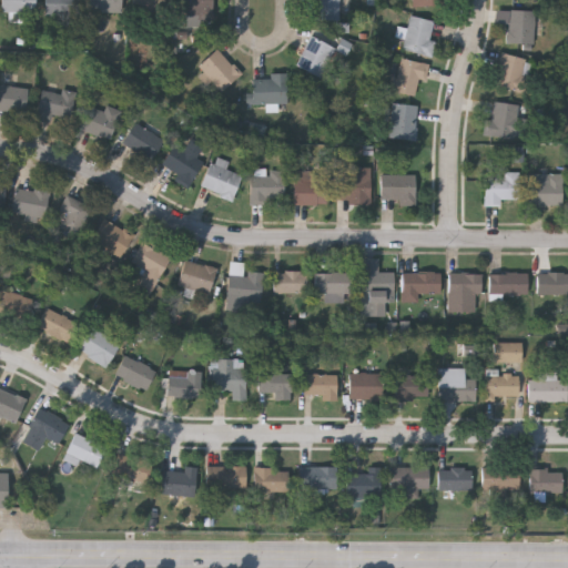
[(0,10),(0,0),(34,0),(34,10),(0,10)]
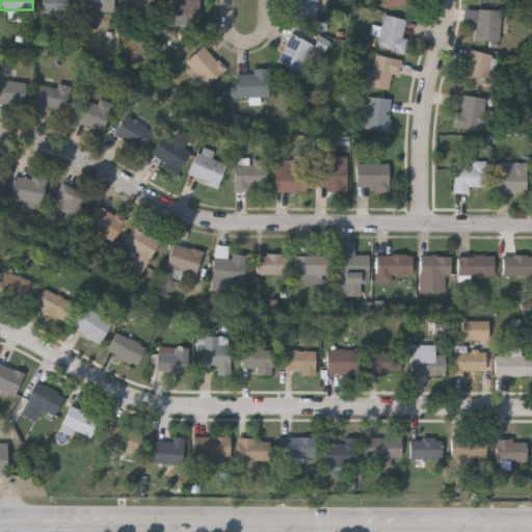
[(42,12),(42,0),(76,0),(76,12),(42,12)]
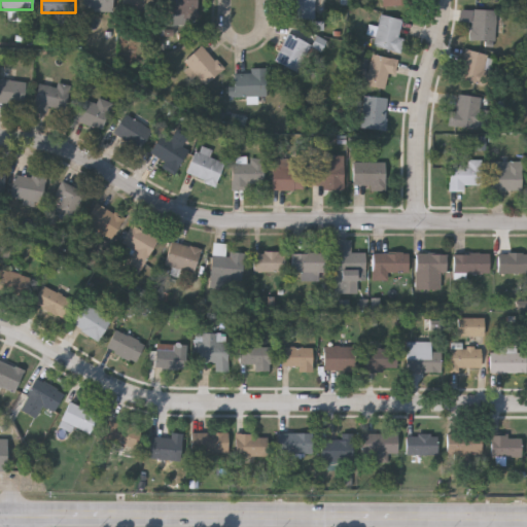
[(111,0),(111,10),(81,10),(81,0),(111,0)]
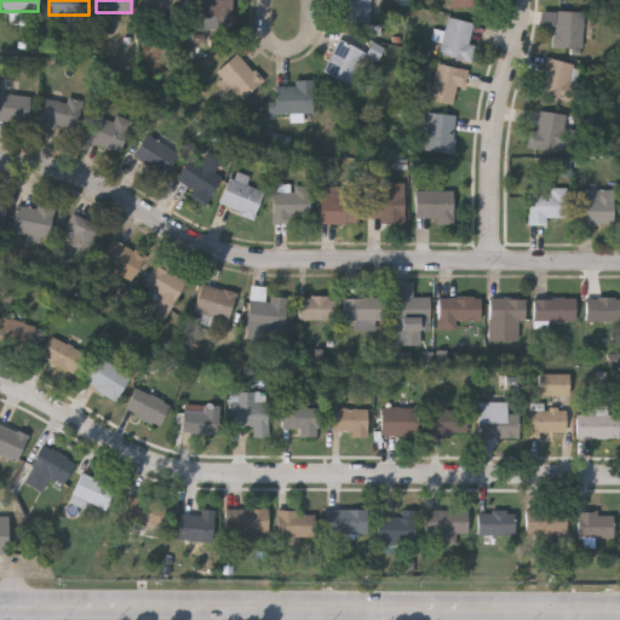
[(144,0),(181,0),(181,11),(144,11),(144,0)]
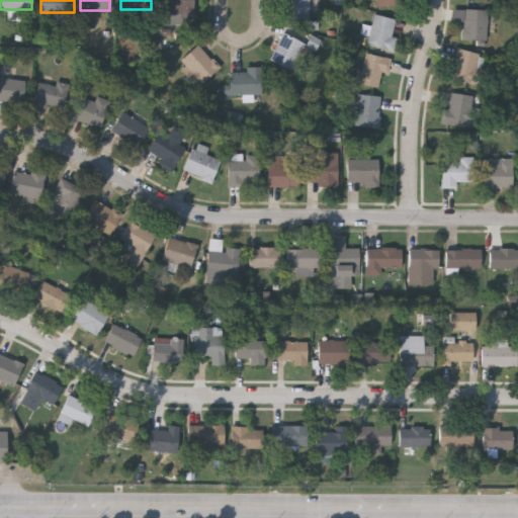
[(164,22),(164,0),(193,0),(193,22),(164,22)]
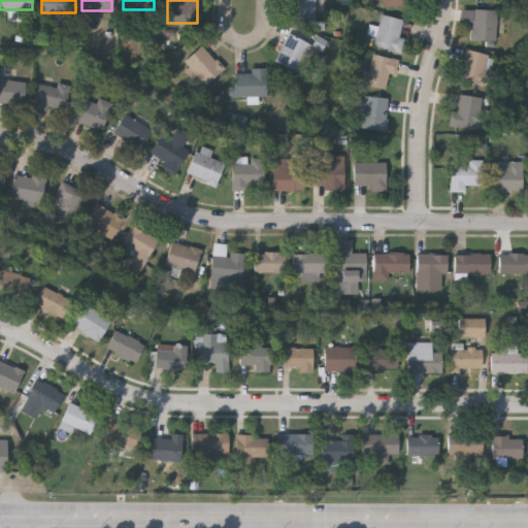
[(291,18),(291,0),(315,0),(315,18),(291,18)]
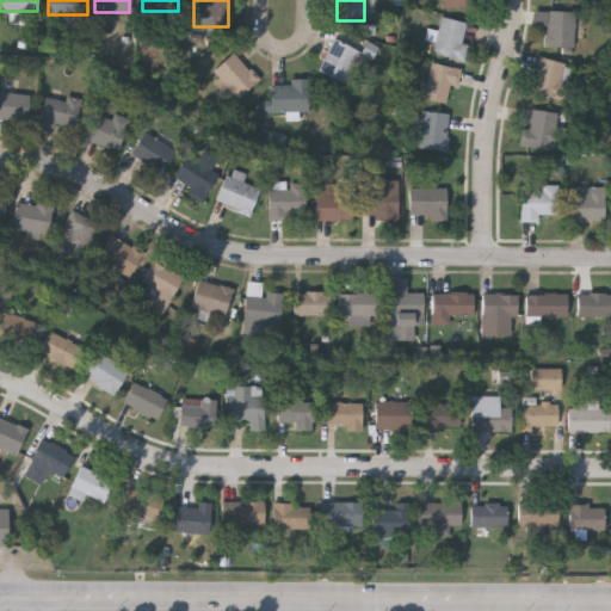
[(445,0),(445,10),(479,10),(477,0),(445,0)]
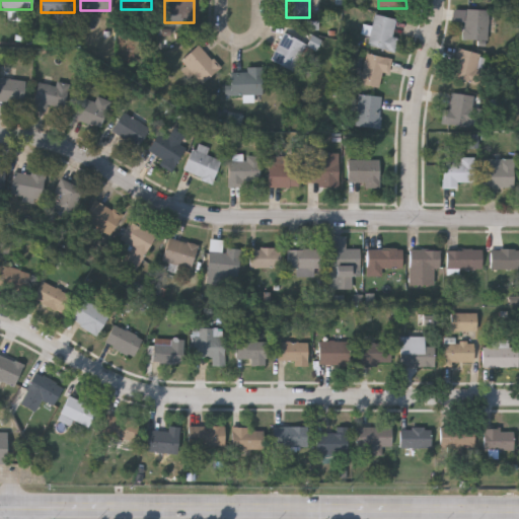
[(488,8),(488,39),(463,39),(463,8),(488,8)]
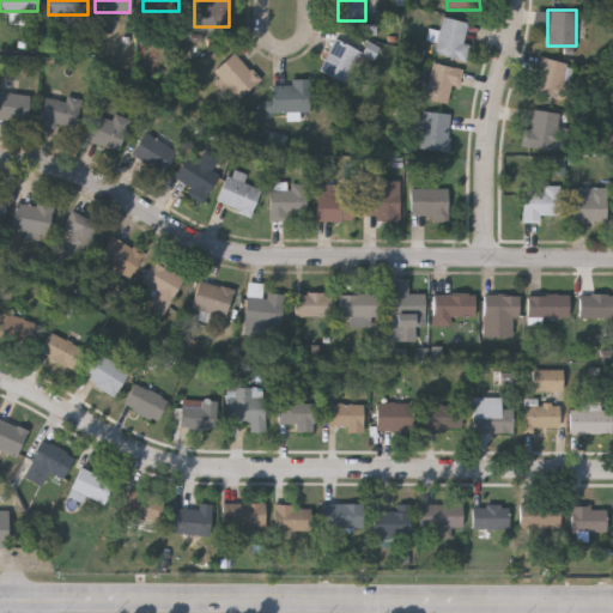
[(463,41),(469,42),(466,60),(434,52),(442,16),(468,22),(463,41)]
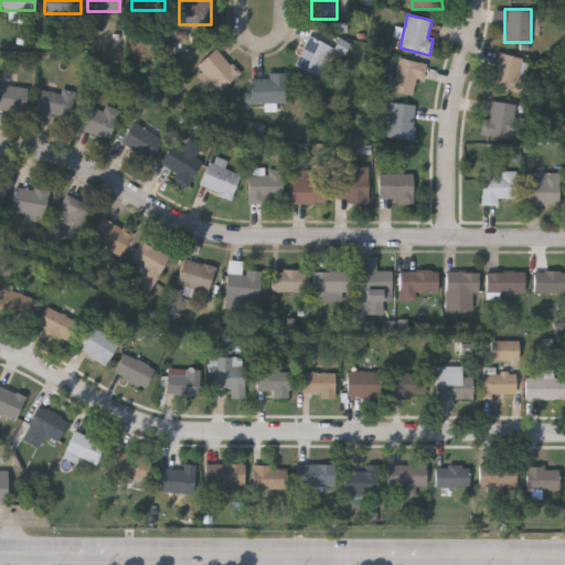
[(294,64),(308,34),(332,46),(319,76),(294,64)]
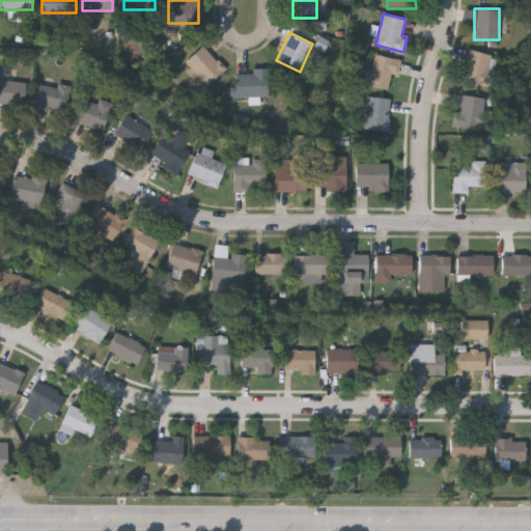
[(185,60),(202,45),(224,67),(205,84),(185,60)]
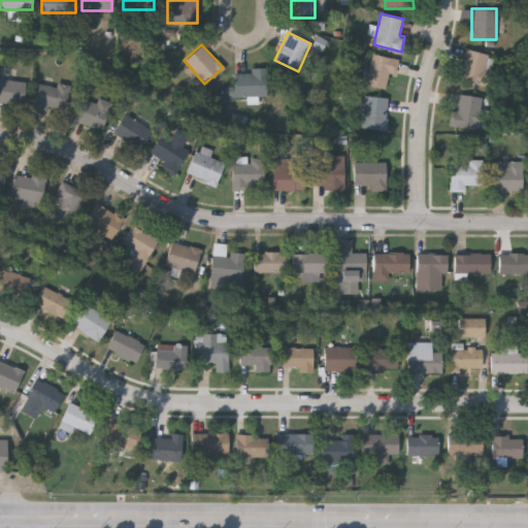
[(487,83),(462,83),(462,52),(487,52),(487,83)]
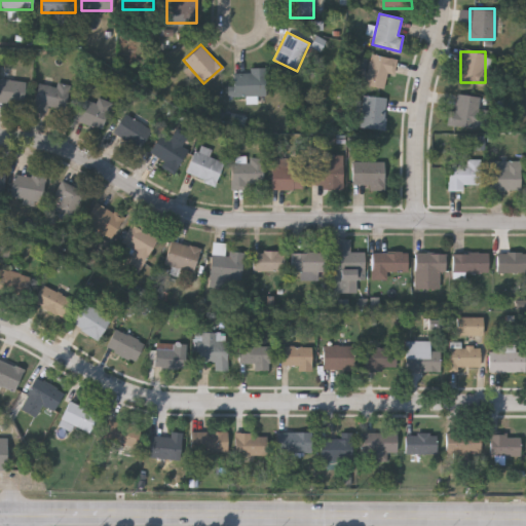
[(395,74),(386,72),(383,87),(360,82),(362,69),(367,70),(371,52),(398,58),(395,74)]
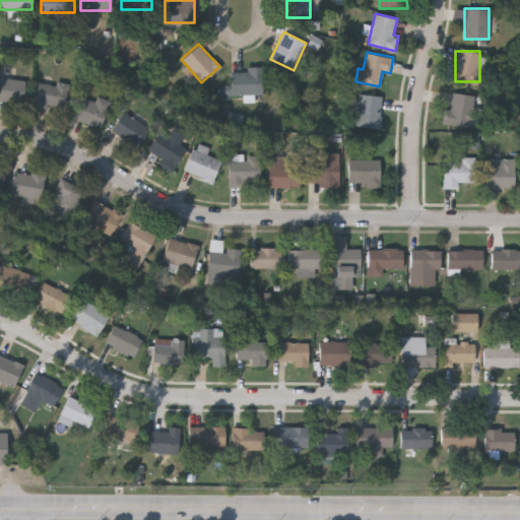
[(23,79),(23,101),(0,99),(0,68),(15,68),(14,79),(23,79)]
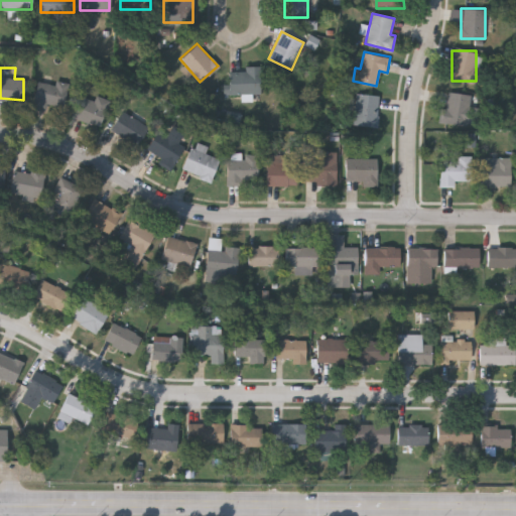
[(228,68),(260,68),(260,93),(228,93),(228,68)]
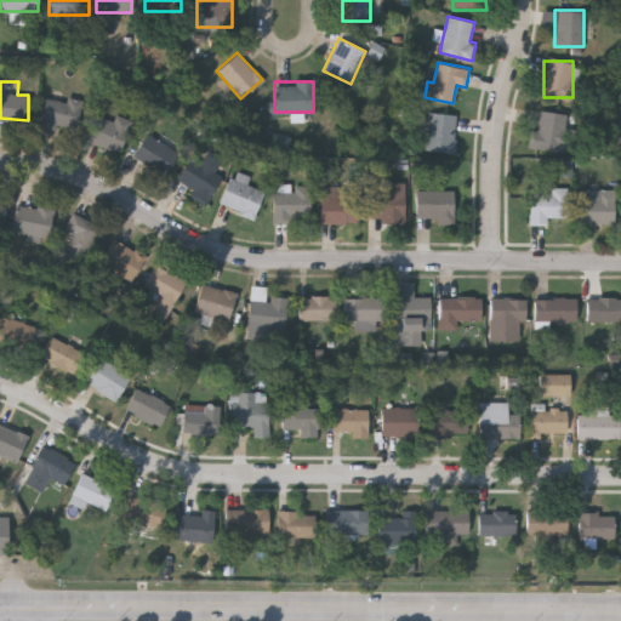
[(75,132),(39,125),(45,95),(81,102),(75,132)]
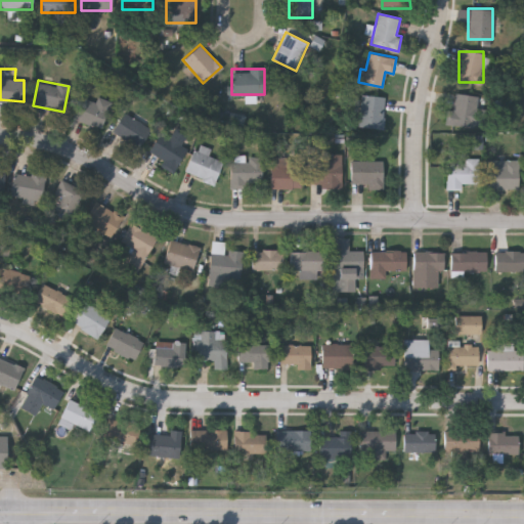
[(448,123),(452,92),(480,96),(479,106),(484,107),(481,127),(448,123)]
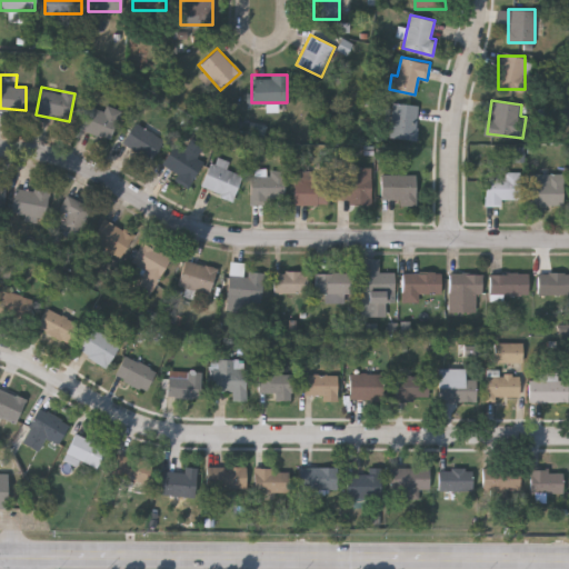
[(106,105),(121,110),(111,139),(79,128),(87,103),(105,110),(106,105)]
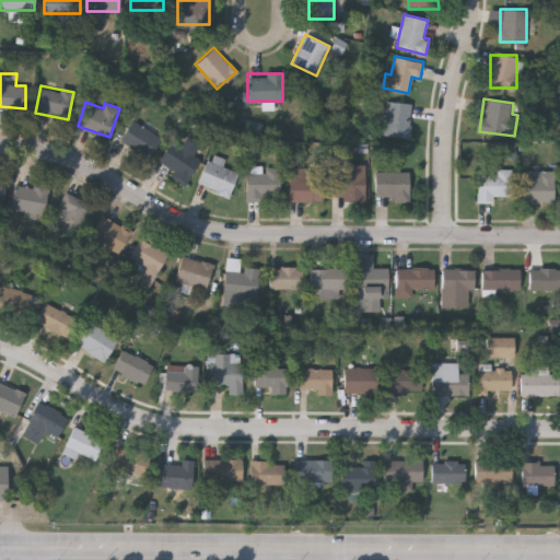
[(410,136),(385,136),(385,102),(410,102),(410,136)]
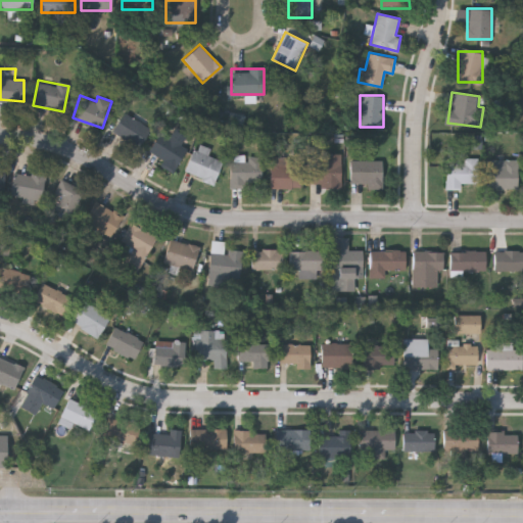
[(112,130),(123,111),(150,127),(140,145),(112,130)]
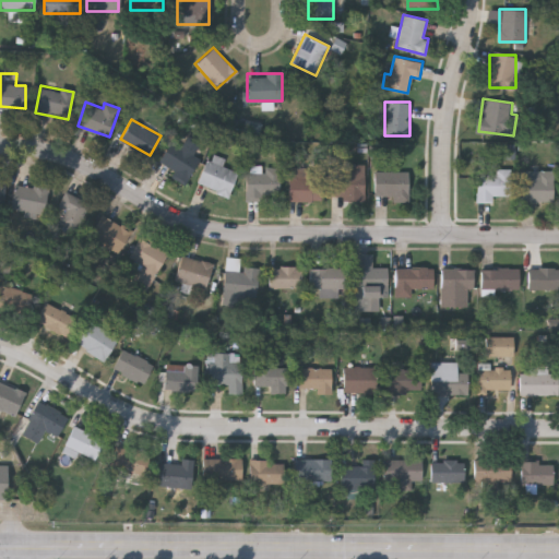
[(187,181),(157,165),(170,140),(181,145),(186,137),(198,143),(192,154),(199,158),(187,181)]
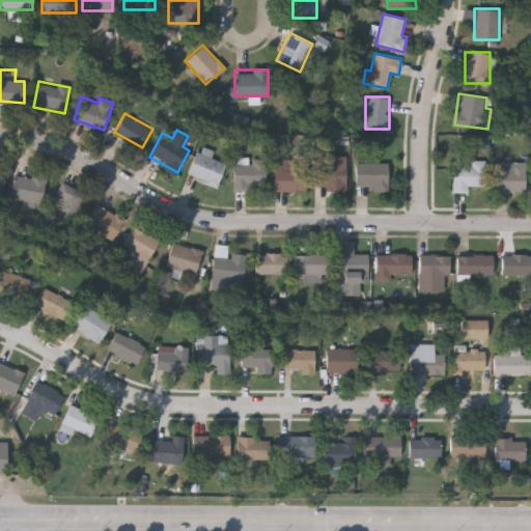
[(210,157),(226,163),(217,186),(188,174),(199,146),(212,150),(210,157)]
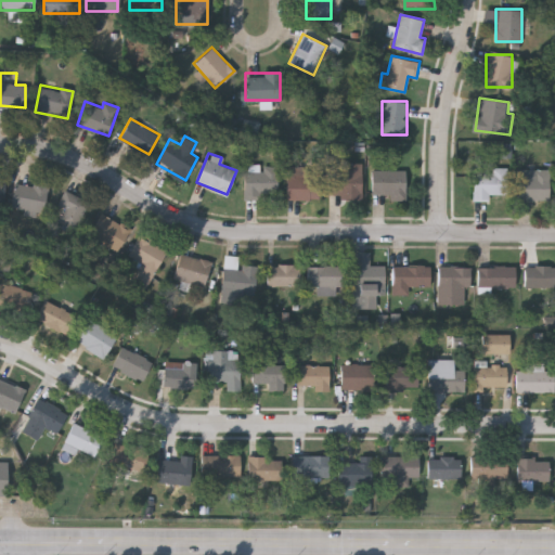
[(361,162),(361,197),(327,197),(327,162),(361,162)]
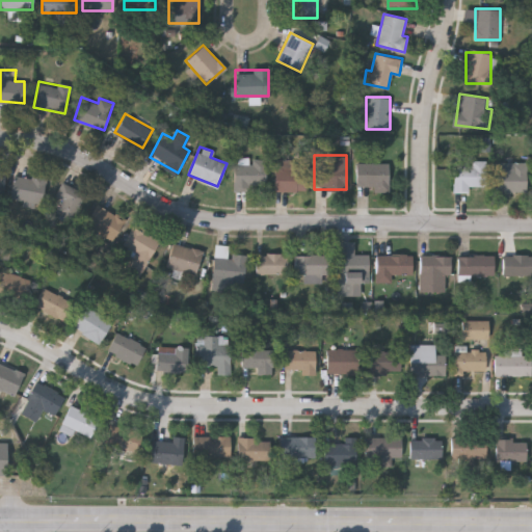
[(235,163),(251,163),(251,159),(266,159),(266,188),(235,188),(235,163)]
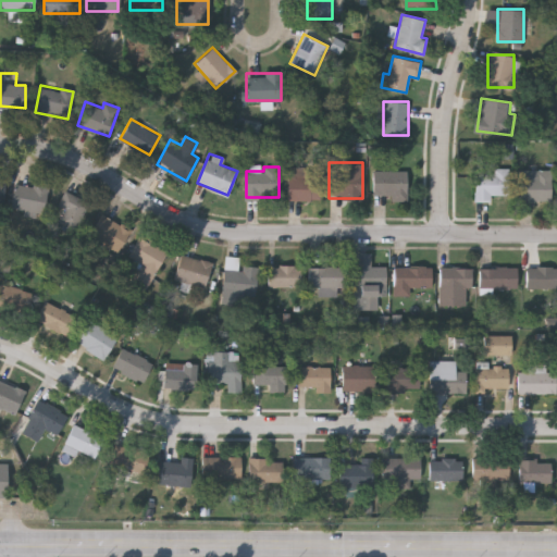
[(320,199),(288,199),(288,166),(320,166),(320,199)]
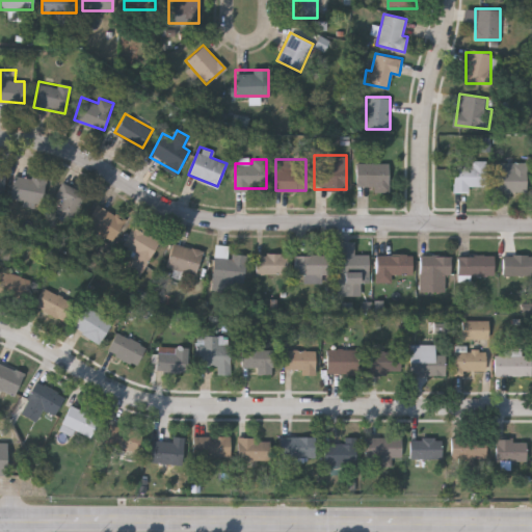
[(356,185),(356,161),(388,161),(388,190),(368,190),(368,185),(356,185)]
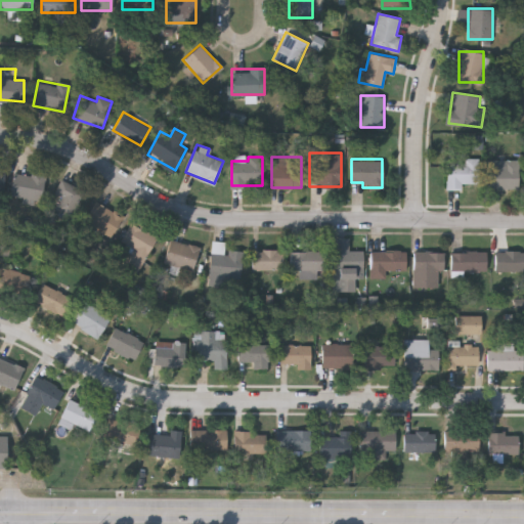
[(488,188),(488,159),(518,159),(518,188),(488,188)]
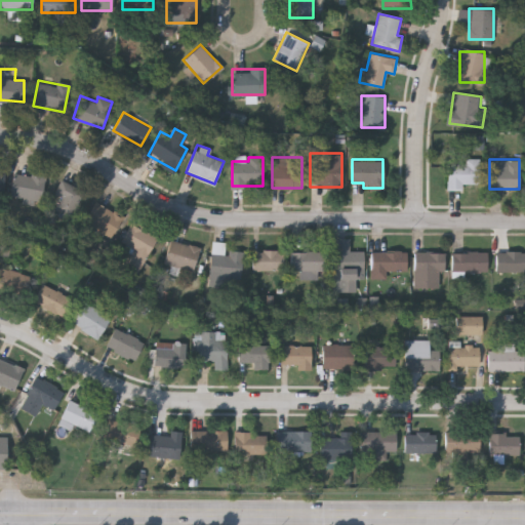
[(447,187),(447,162),(478,162),(478,187),(447,187)]
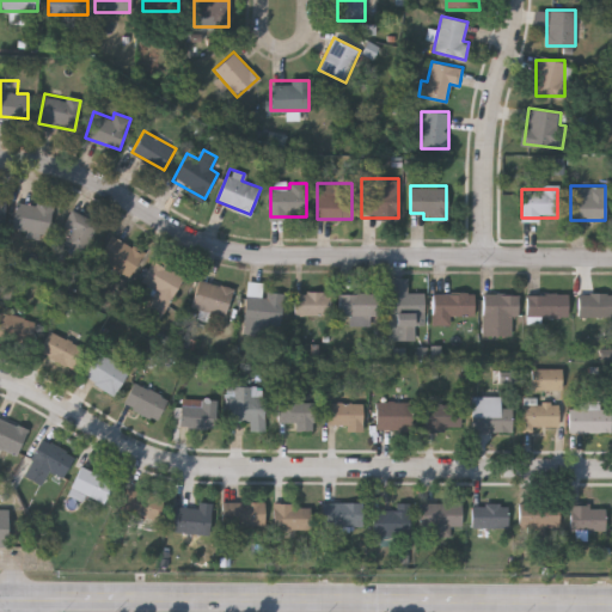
[(53,204),(47,234),(11,227),(17,199),(53,204)]
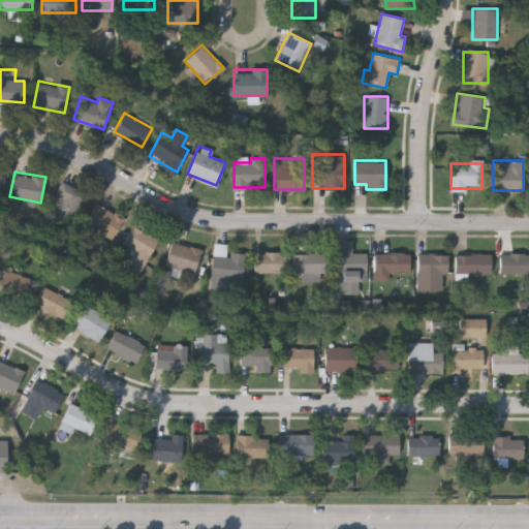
[(62,198),(54,194),(62,180),(85,191),(70,218),(56,210),(62,198)]
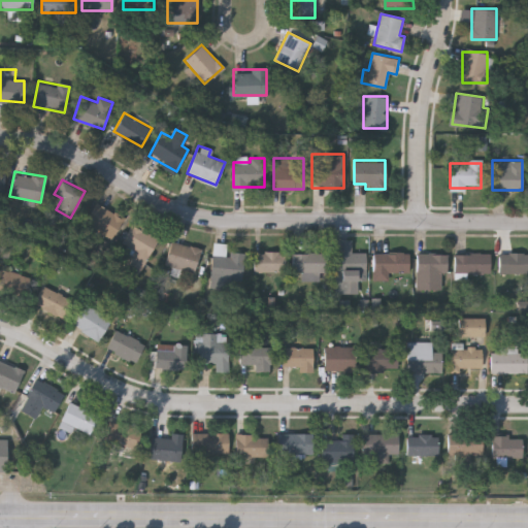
[(123,219),(109,239),(84,222),(97,202),(123,219)]
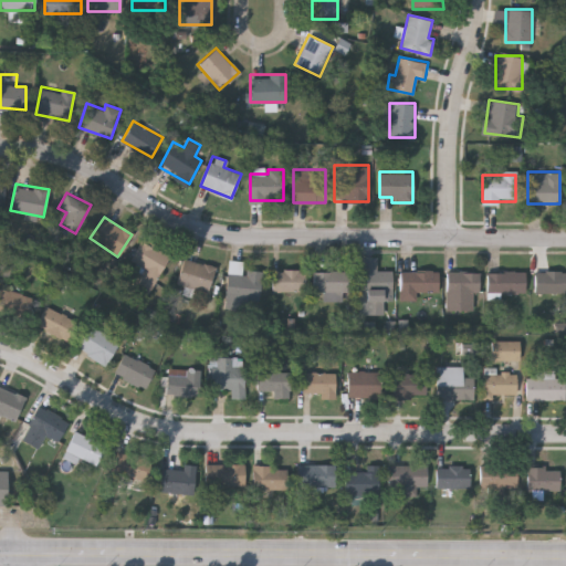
[(130,260),(142,240),(169,254),(148,293),(135,285),(145,268),(130,260)]
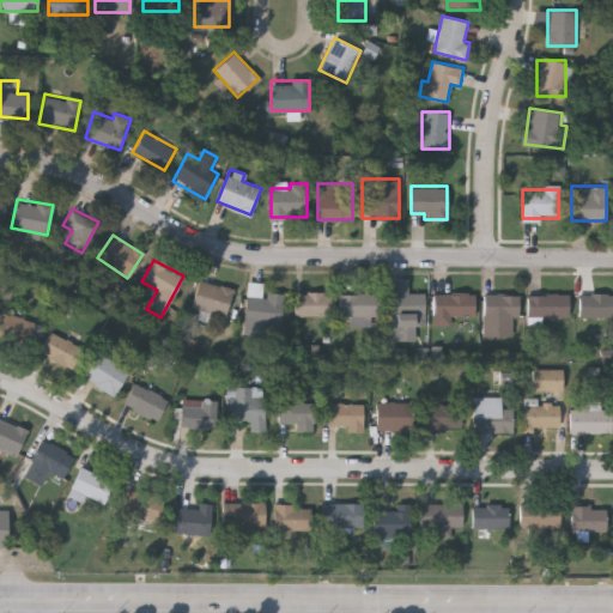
[(193,308),(198,280),(232,286),(228,314),(193,308)]
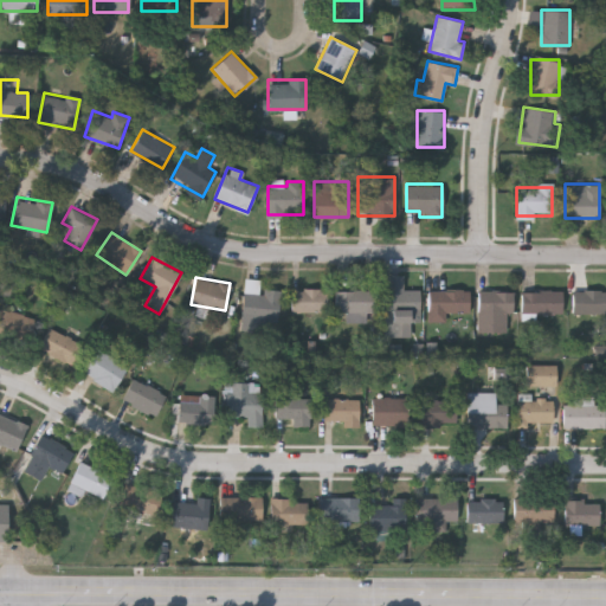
[(279,289),(278,321),(242,320),(242,291),(263,292),(263,289),(279,289)]
